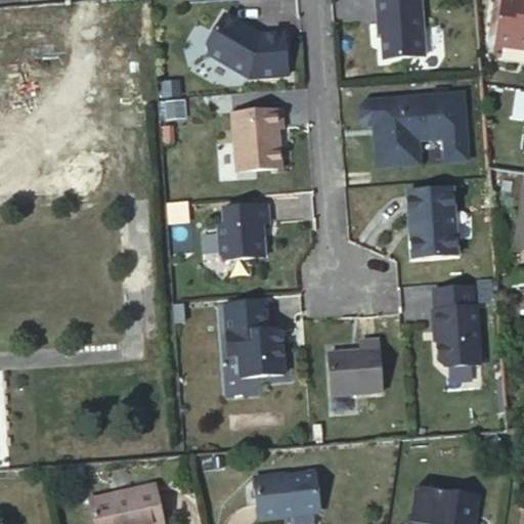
[(68,17),(68,0),(35,3),(35,12),(43,11),(44,19),(68,17)]
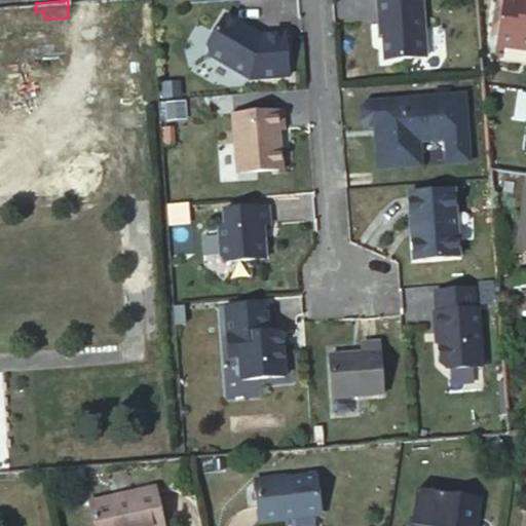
[(422,0),(379,0),(381,32),(384,32),(386,59),(427,55),(422,0)]
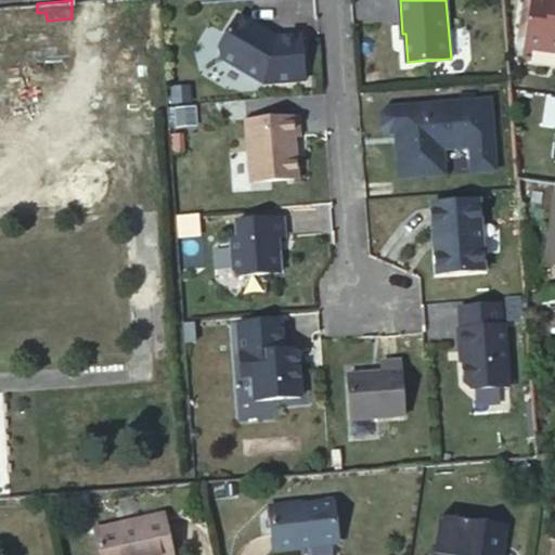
[(531,52),(533,44),(554,48),(554,0),(532,0),(524,51),(531,52)]
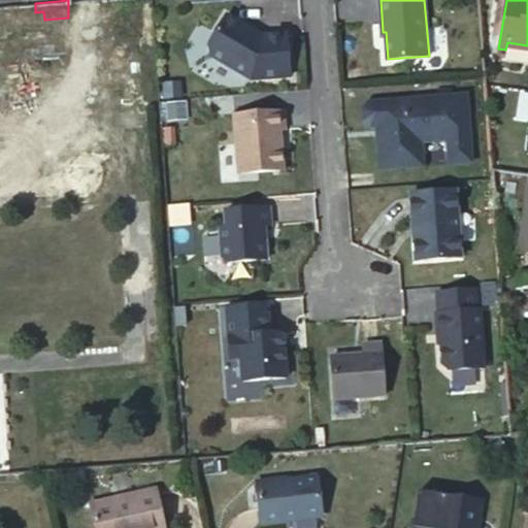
[(251,77),(290,74),(287,32),(261,34),(253,29),(251,31),(242,26),(243,23),(226,12),(207,43),(208,51),(251,77)]
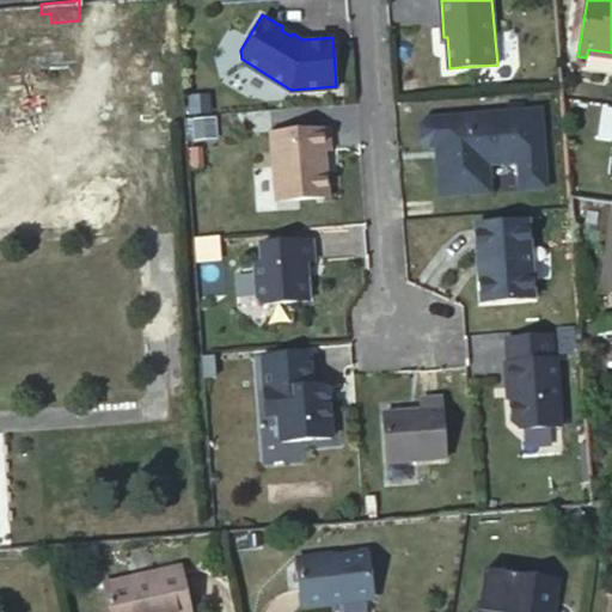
[(508,110),(525,109),(524,99),(508,101),(508,110)]
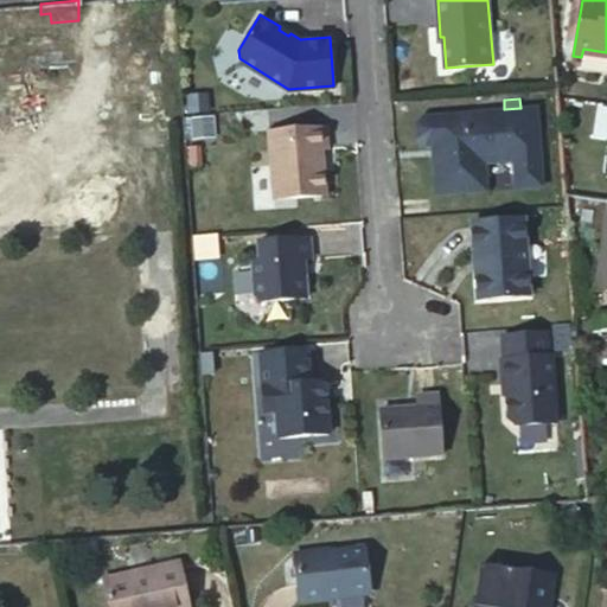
[(593,136),(606,138),(606,104),(598,103),(593,136)]
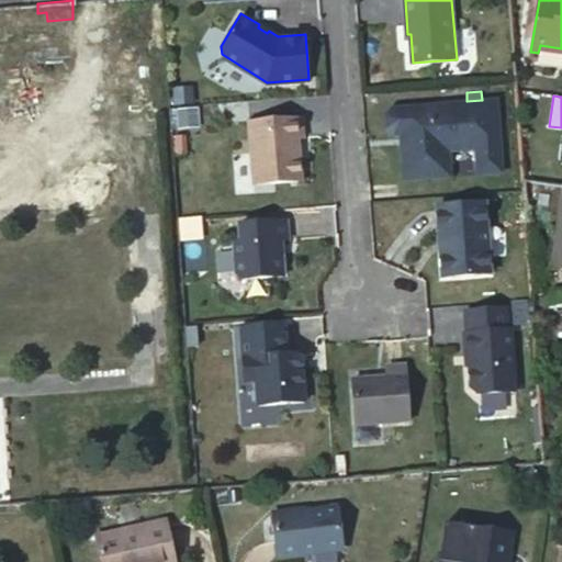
[(503,171),(497,99),(482,100),(467,101),(398,107),(391,107),(385,113),(386,127),(393,133),(401,132),(404,179),(451,176),(449,149),(476,148),(479,173),(503,171)]
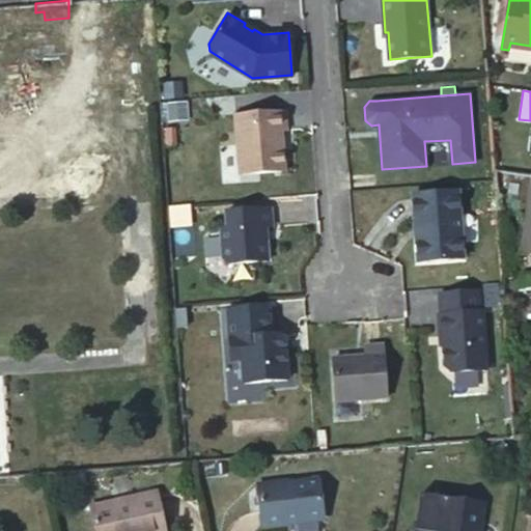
[(259,171),(284,169),(281,130),(286,130),(284,111),(235,115),(238,143),(240,173),(259,171)]
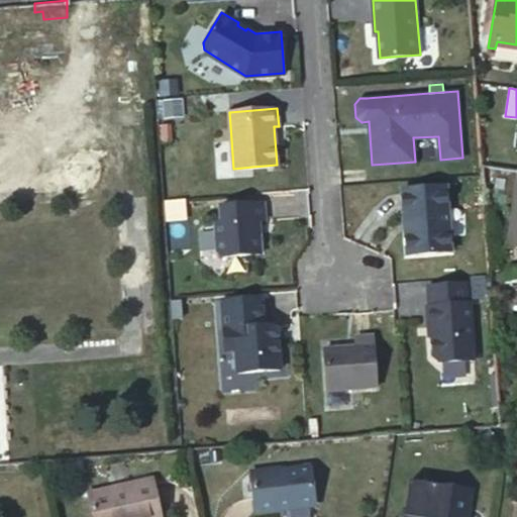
[(516,245),(516,172),(514,172),(505,244),(516,245)]
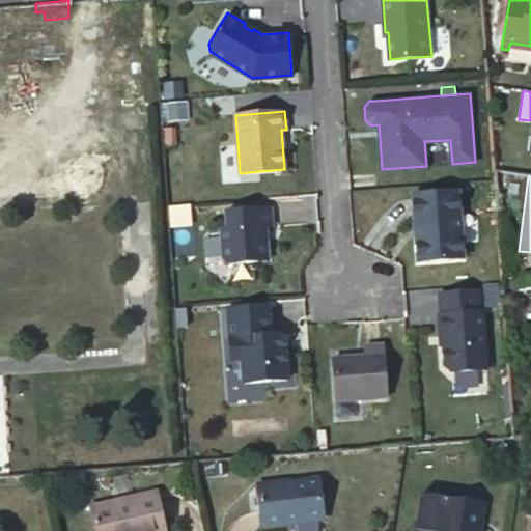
[(414,194),(419,261),(465,258),(459,191),(414,194)]
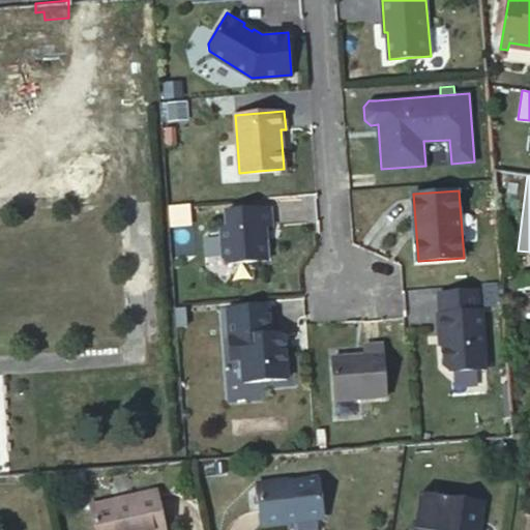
[(171,206),(173,225),(192,224),(190,205),(171,206)]
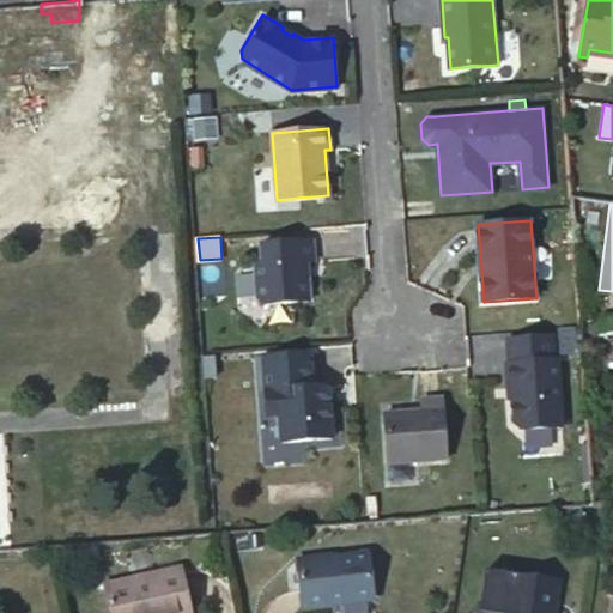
[(265,304),(309,301),(305,261),(313,261),(311,241),(261,244),(262,263),(255,263),(258,298),(265,304)]
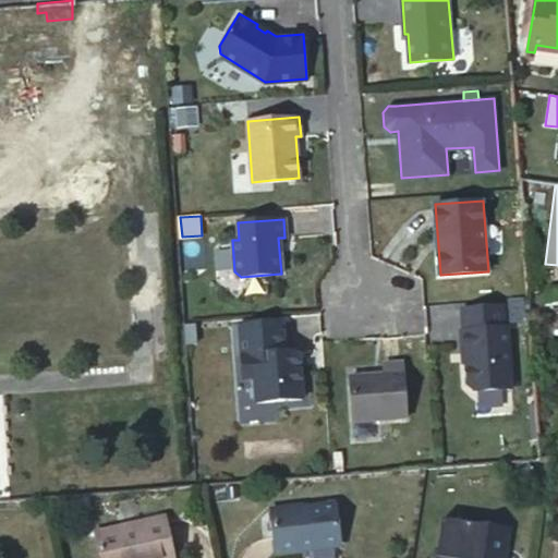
[(475,391),(512,388),(508,327),(505,327),(504,305),(463,308),(464,330),(462,330),(463,352),(466,351),(469,384),(475,391)]
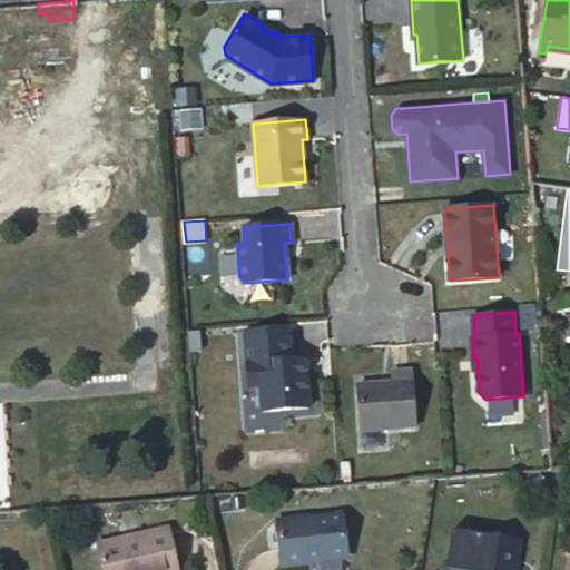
[(288,330),(244,333),(248,387),(259,387),(261,412),(307,409),(305,361),(291,362),(288,330)]
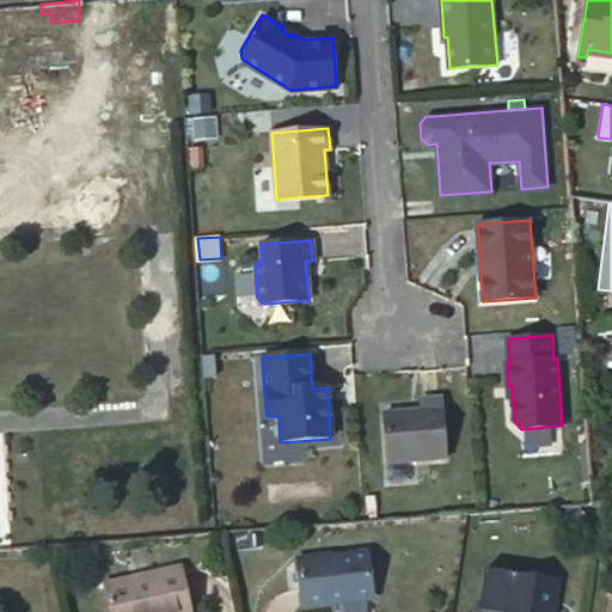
[(384,414),(387,464),(445,459),(440,398),(420,399),(421,411),(384,414)]
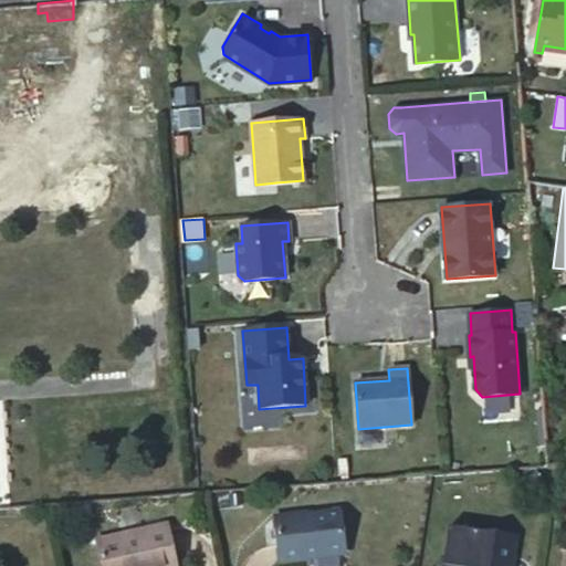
[(336,551),(334,512),(294,517),(293,513),(268,516),(272,561),(296,558),(296,554),(336,551)]
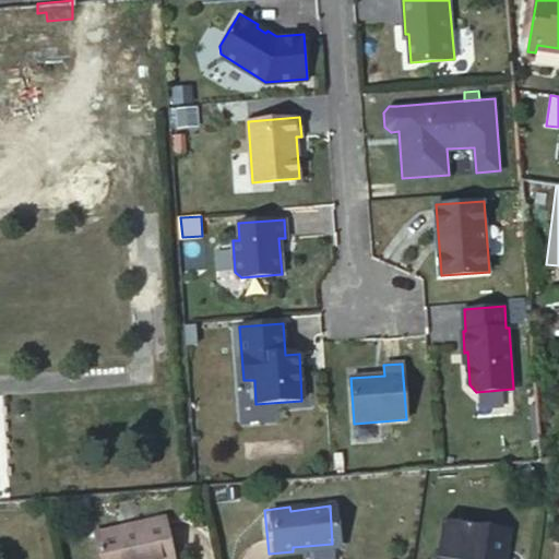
[(123,558),(134,557),(135,558),(152,558),(175,555),(165,508),(95,523),(102,558),(123,558)]
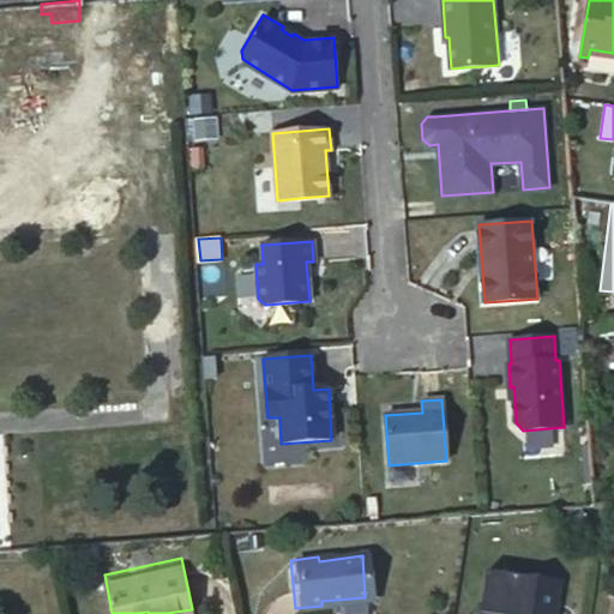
[(509,611),(515,571),(493,569),(488,607),(509,611)]
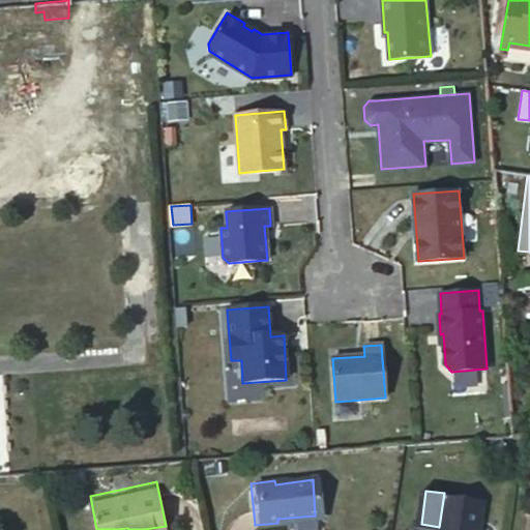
[(479,529),(484,498),(444,493),(439,527),(438,529),(479,529)]
